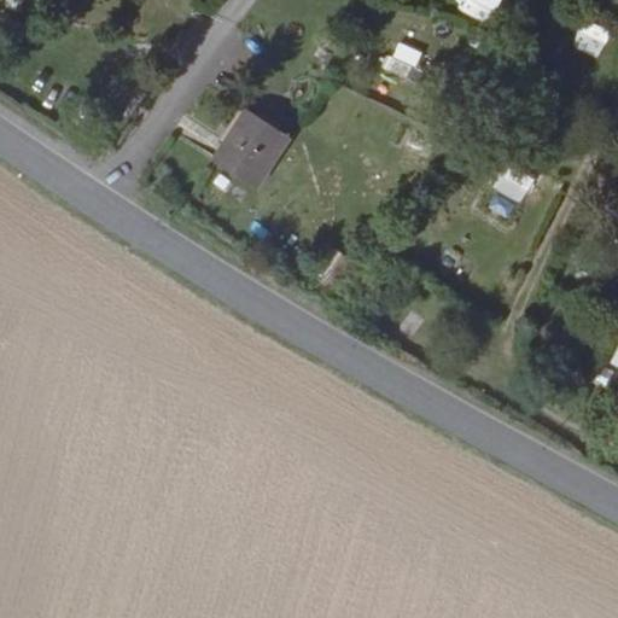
[(464,0),(459,10),(488,24),(499,0),(464,0)]
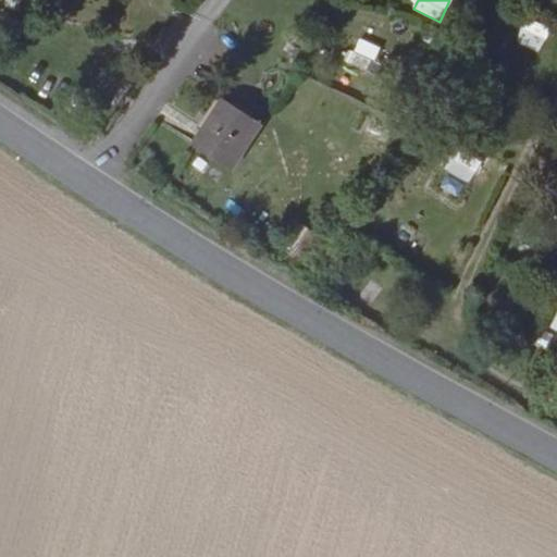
[(516,44),(542,53),(552,28),(525,17),(516,44)]
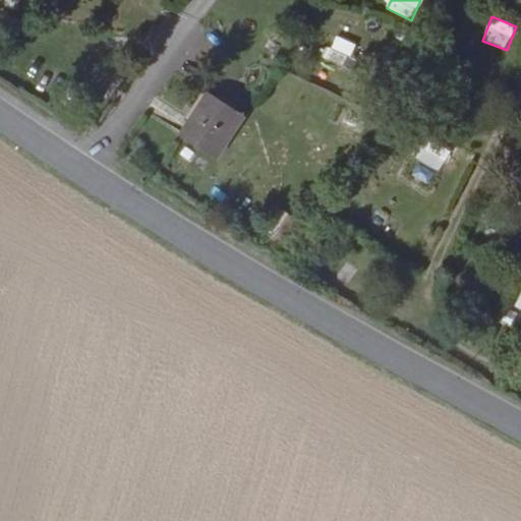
[(324,58),(345,68),(356,45),(336,35),(324,58)]
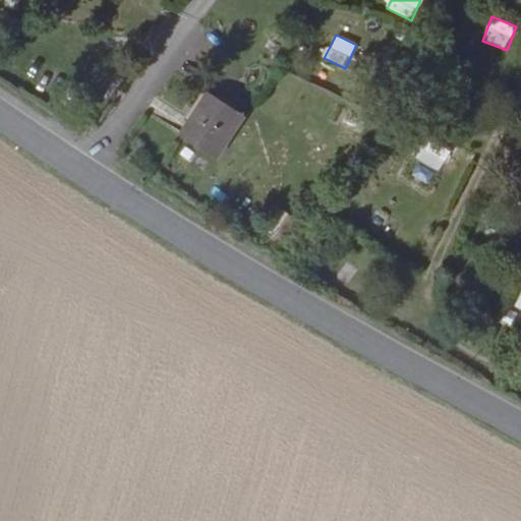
[(201,92),(177,140),(221,162),(245,113),(201,92)]
